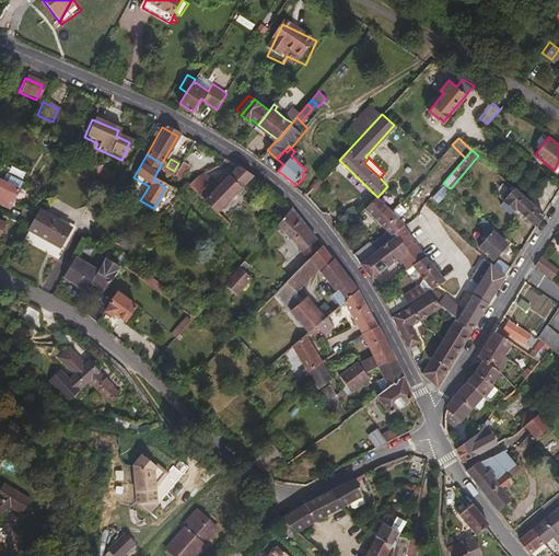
[(177,182),(186,168),(178,163),(174,171),(166,166),(163,173),(177,182)]
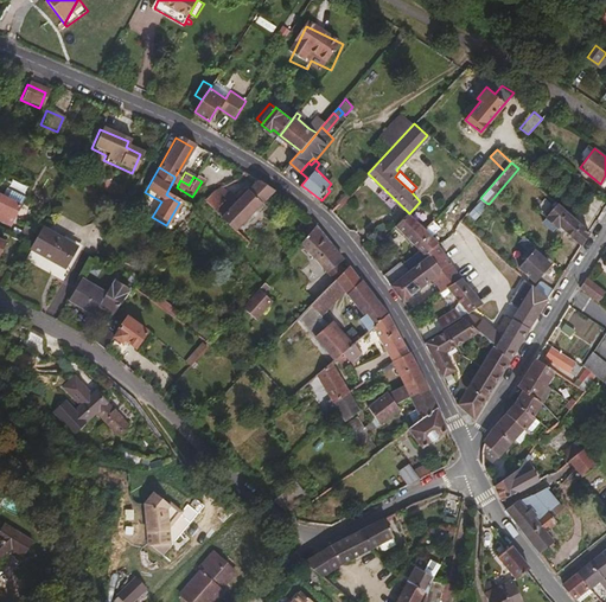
[(231,232),(270,193),(254,183),(237,199),(224,185),(210,192),(201,203),(231,232)]
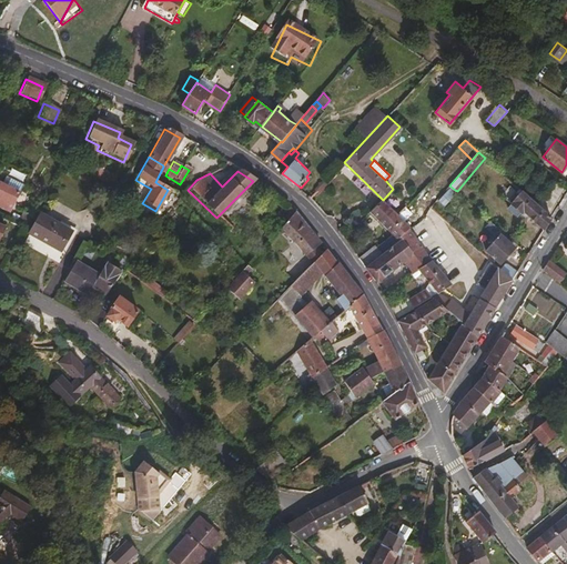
[(19,189),(2,180),(0,182),(0,184),(17,194),(19,189)]
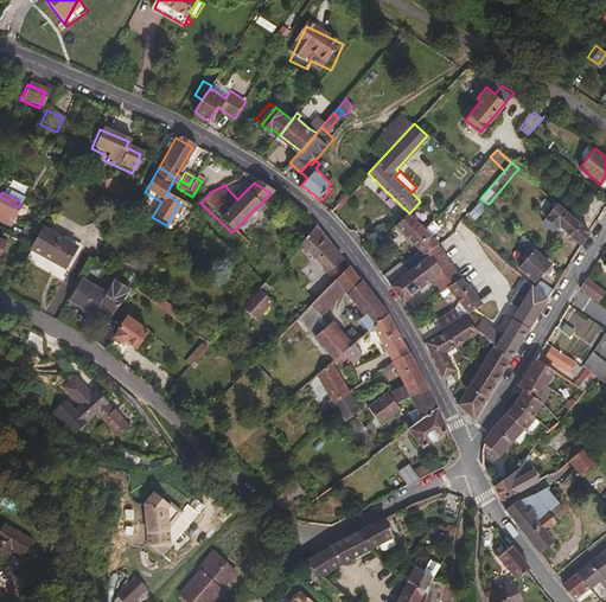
[(0,221),(8,226),(18,207),(0,197),(0,221)]
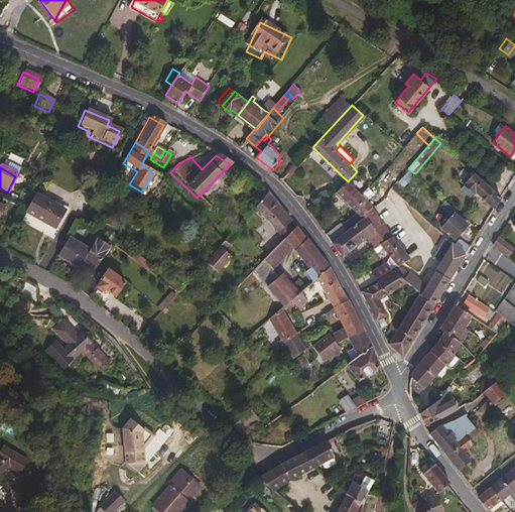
[(404,183),(413,172),(408,168),(399,178),(404,183)]
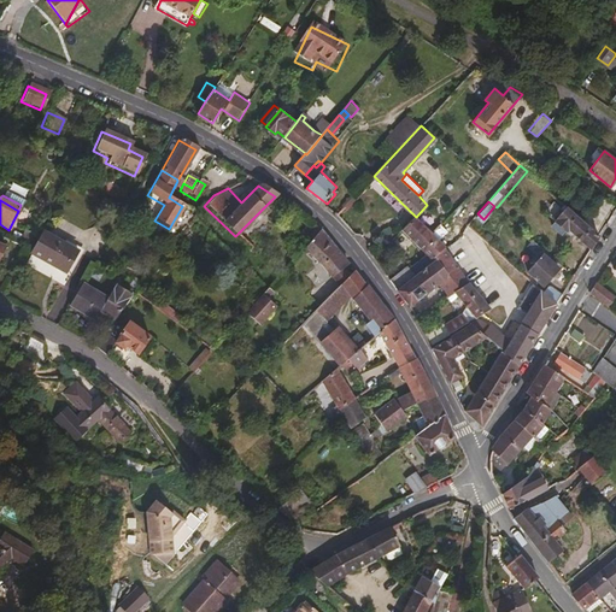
[(599,235),(564,204),(552,218),(565,230),(567,228),(591,248),(599,235)]
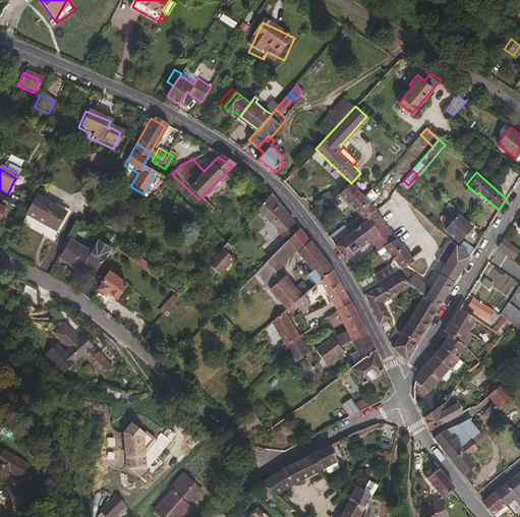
[(119,186),(124,176),(119,173),(113,183),(119,186)]
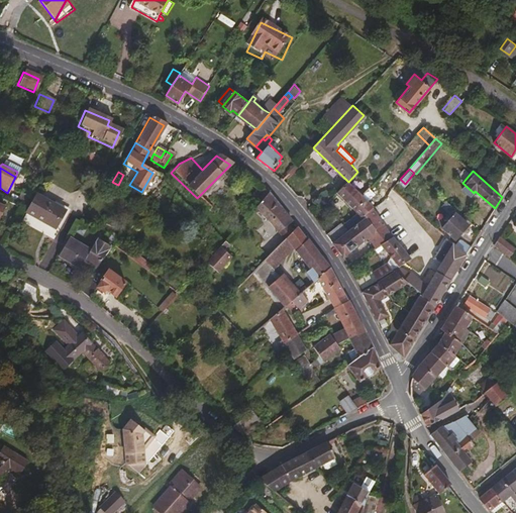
[(364,214),(374,206),(368,200),(363,194),(356,190),(348,182),(338,191),(358,213),(365,219),(367,217),(364,214)]
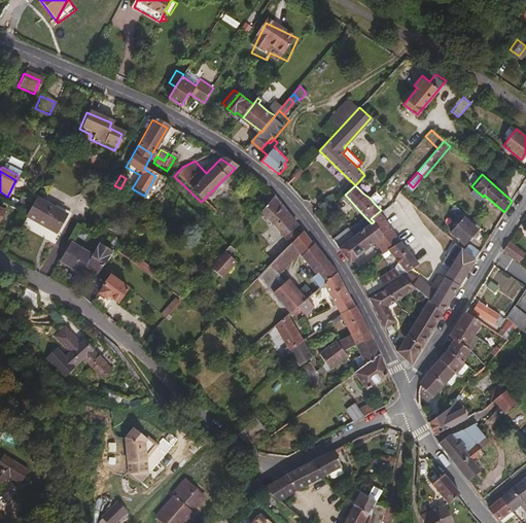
[(483,197),(471,186),(468,189),(480,200),(483,197)]
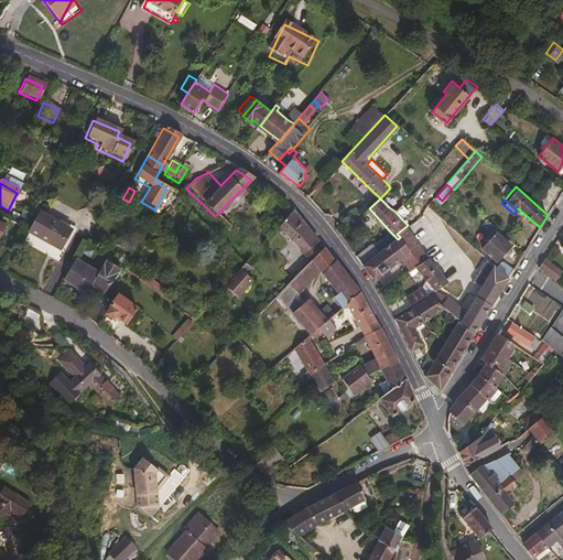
[(68,227),(73,219),(44,203),(28,234),(62,252),(74,230),(68,227)]
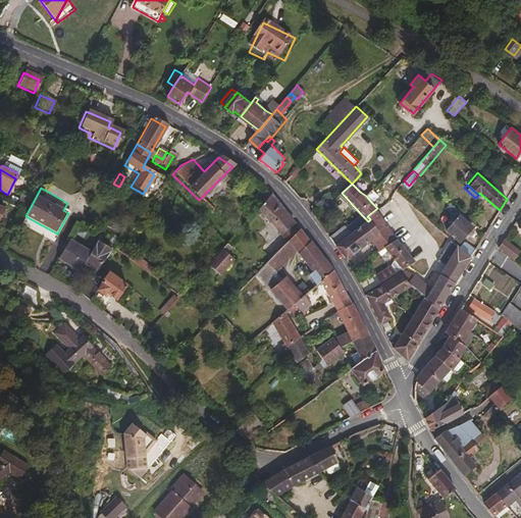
[(371,202),(378,195),(372,190),(366,196),(371,202)]
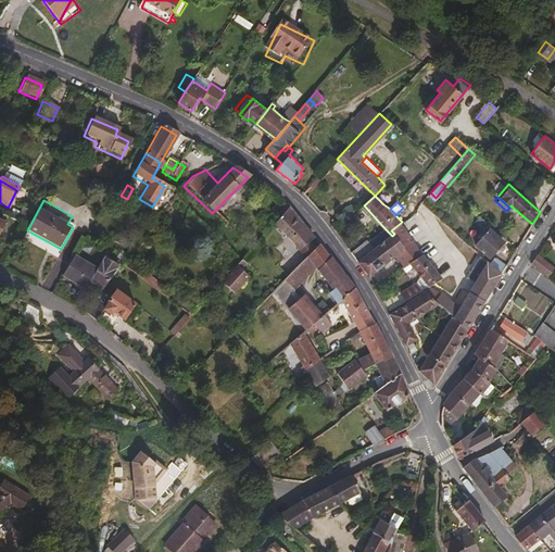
[(310,238),(285,209),(270,226),(294,251),(304,242),(310,238)]
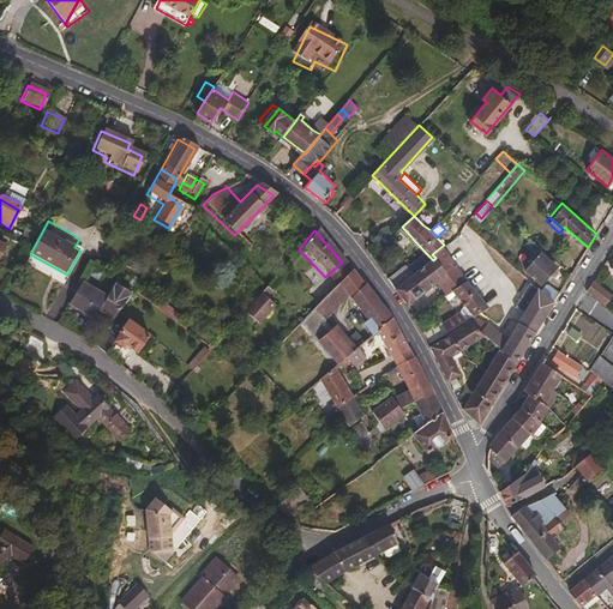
[(535,252),(540,246),(530,237),(526,243),(535,252)]
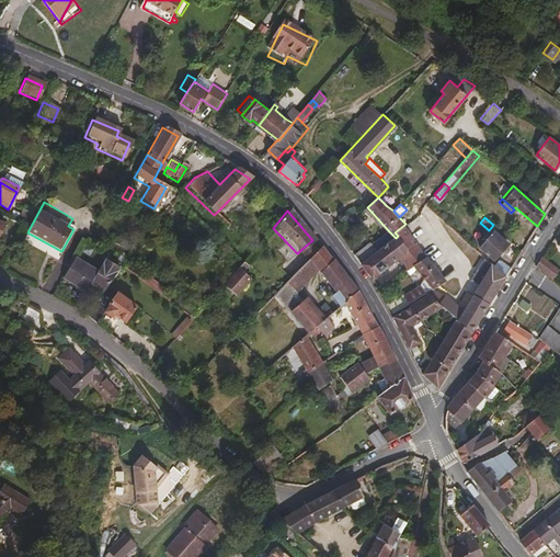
[(402,256),(408,251),(412,257),(414,254),(420,261),(426,257),(406,224),(395,232),(398,236),(396,238),(379,251),(364,263),(375,279),(402,256)]
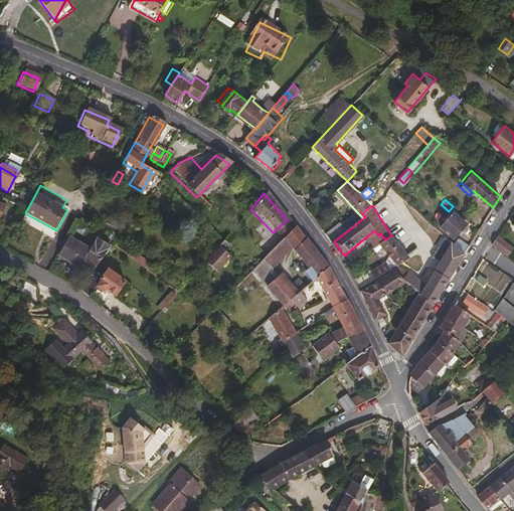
[(467,218),(453,206),(449,211),(445,215),(449,218),(454,212),(464,221),(467,218)]
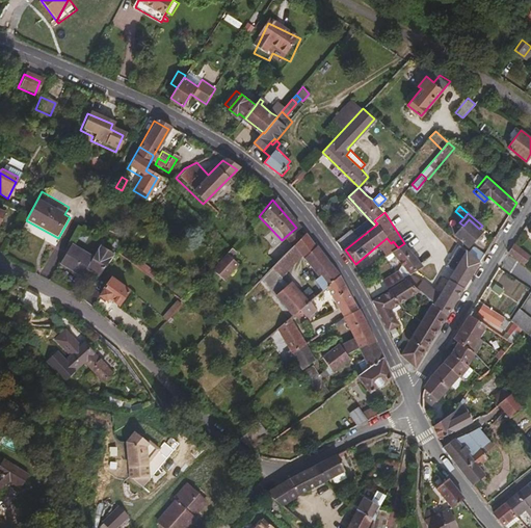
[(360,238),(375,226),(369,219),(354,232),(360,238)]
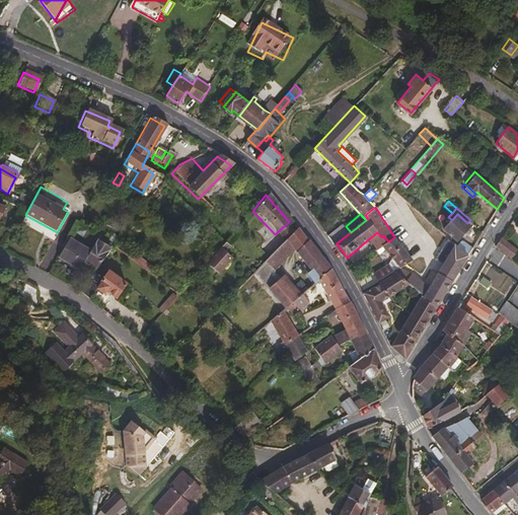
[(457,239),(469,225),(467,223),(457,214),(452,220),(444,228),(457,239)]
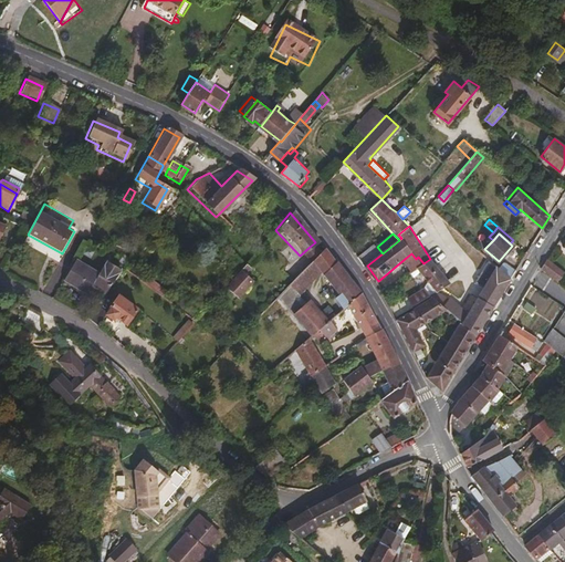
[(367,266),(383,253),(377,247),(376,245),(359,258),(365,266),(367,266)]
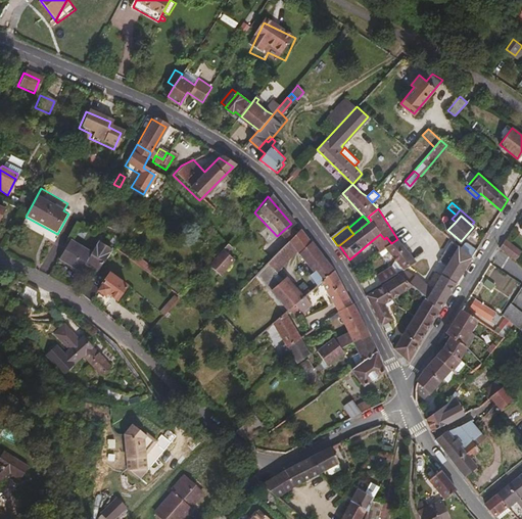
[(285,243),(293,235),(286,228),(277,236),(285,243)]
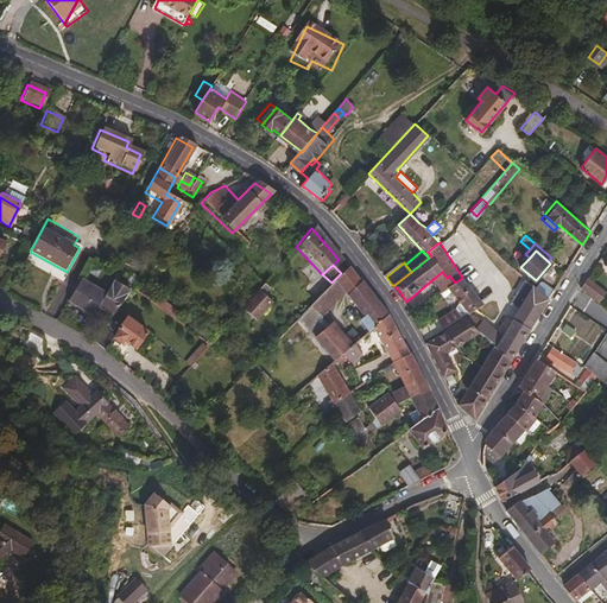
[(337,289),(352,275),(346,268),(341,273),(332,283),(337,289)]
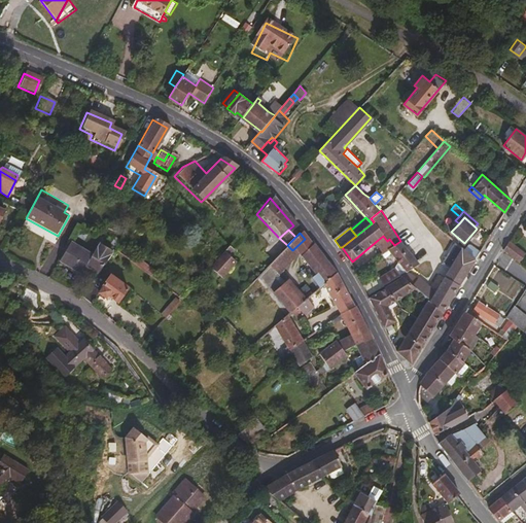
[(394,245),(389,239),(387,241),(383,236),(378,240),(385,251),(389,248),(394,245)]
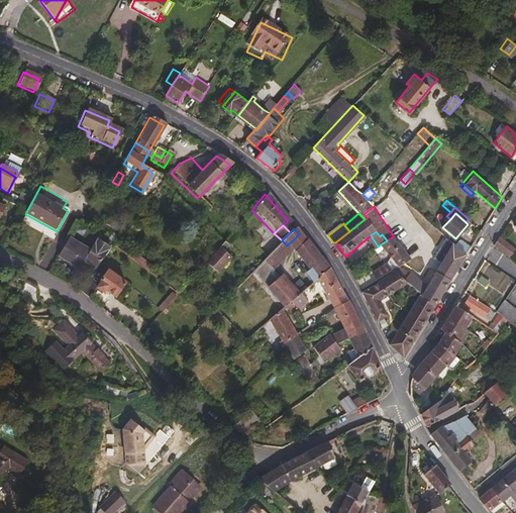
[(292,251),(304,241),(299,234),(287,245),(288,247),(292,251)]
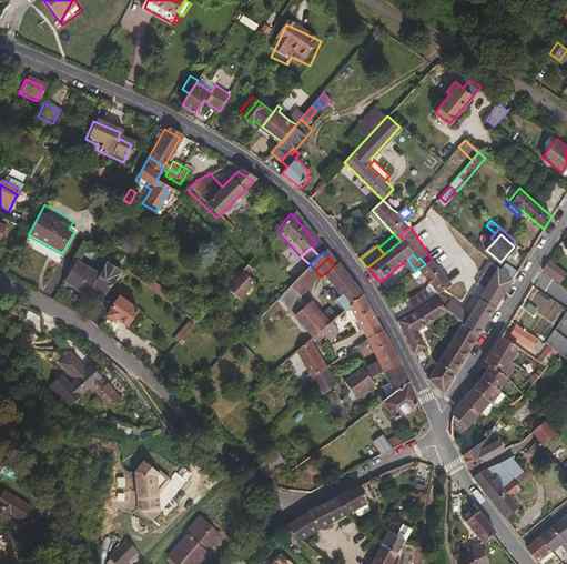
[(452,283),(432,260),(425,264),(419,268),(438,292),(452,283)]
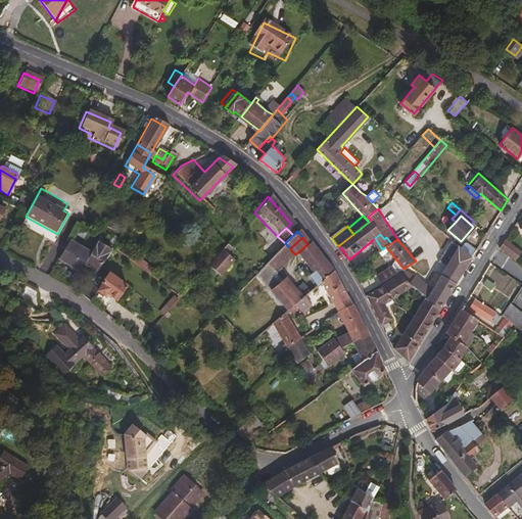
[(95,272),(110,250),(96,241),(88,253),(67,241),(56,258),(78,272),(83,265),(95,272)]
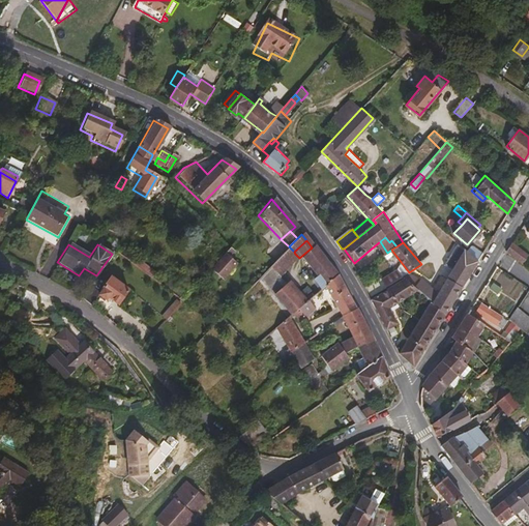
[(483,254),(472,244),(466,252),(478,262),(483,254)]
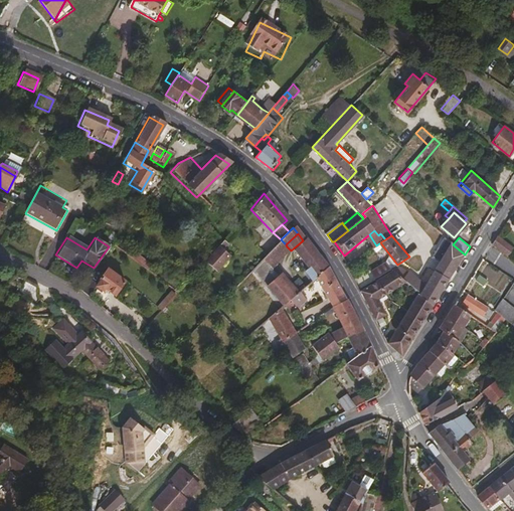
[(267,266),(287,246),(286,244),(281,239),(262,260),(267,266)]
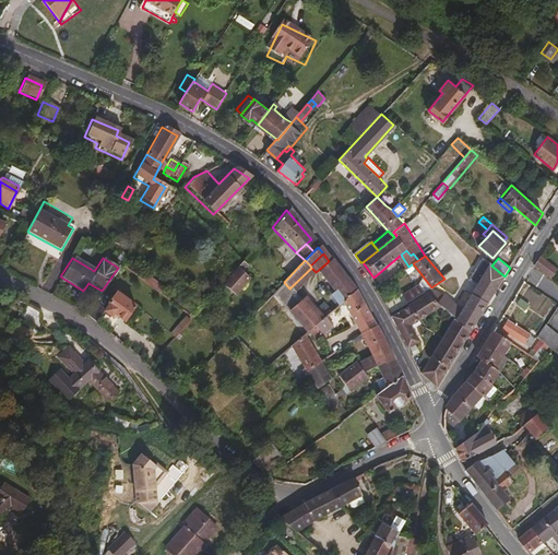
[(352,291),(329,260),(329,261),(316,272),(331,292),(328,296),(335,305),(339,302),(352,291)]
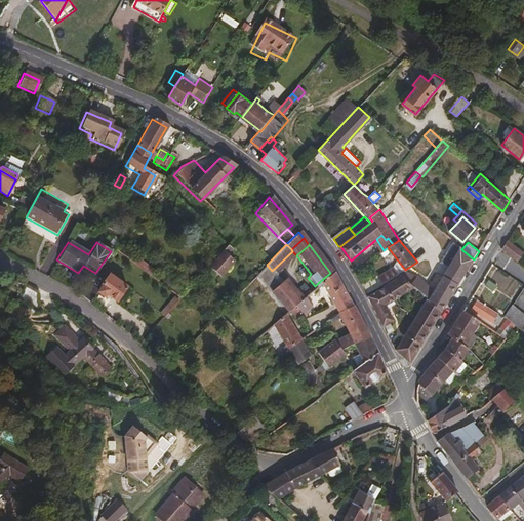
[(523,255),(508,244),(504,251),(517,263),(523,255)]
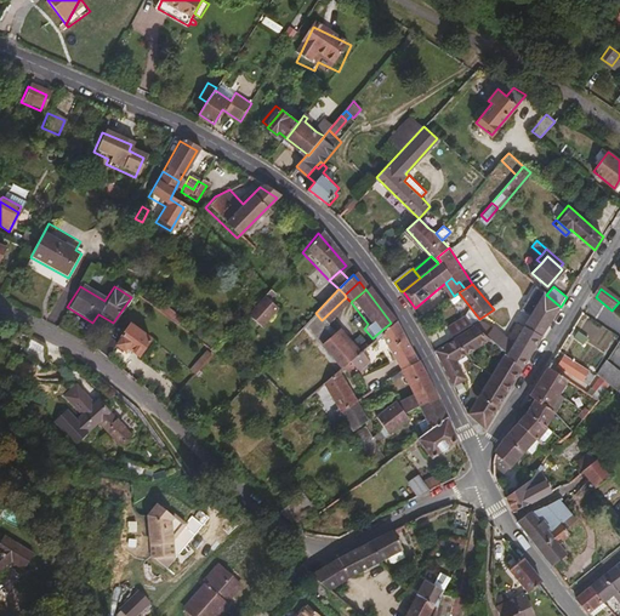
[(259,329),(274,311),(266,302),(271,295),(267,291),(244,317),(259,329)]
